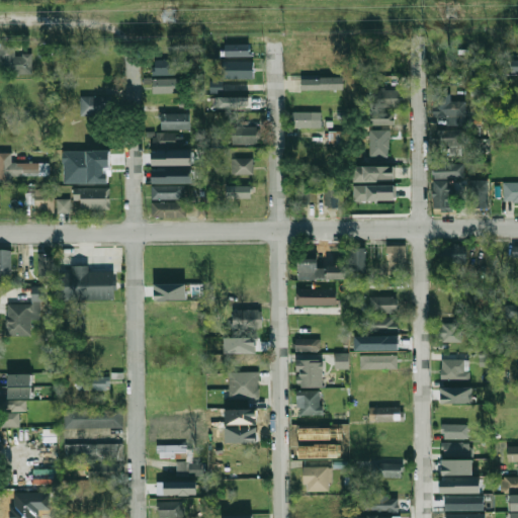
[(15,42),(0,42),(0,59),(5,59),(5,75),(32,75),(32,55),(15,55),(15,42)]
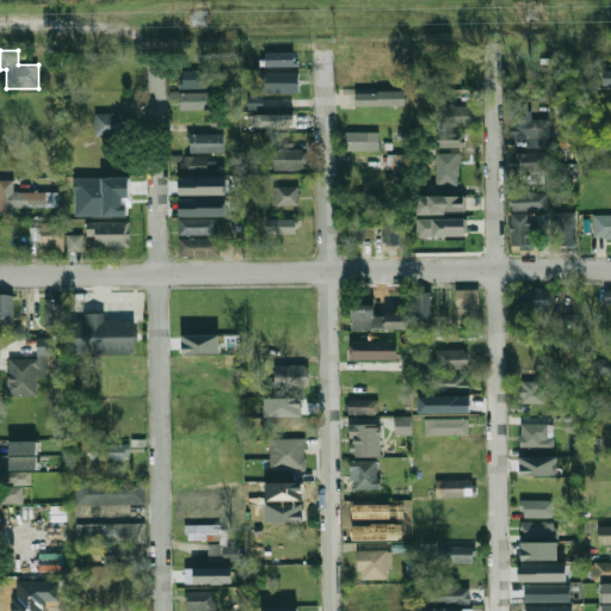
[(264,51),(264,65),(295,65),(295,51),(264,51)]
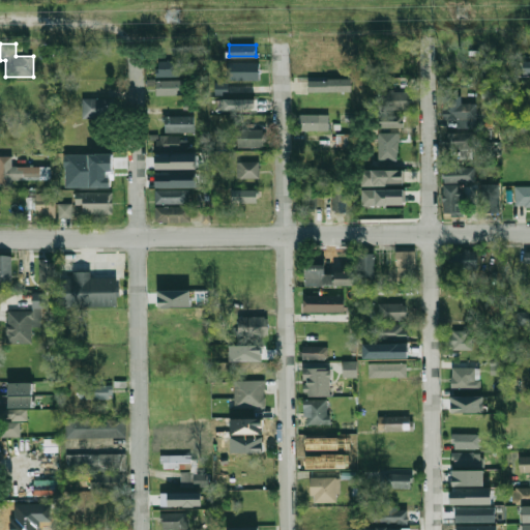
[(158,61),(158,77),(178,77),(178,61),(158,61)]
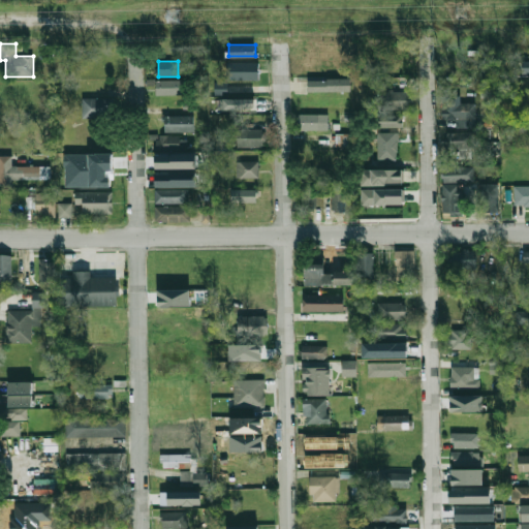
[(260,61),(226,61),(226,80),(260,80),(260,61)]
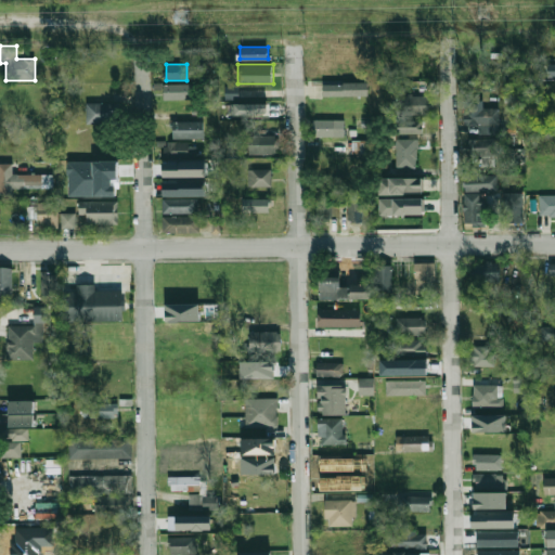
[(554,64),(545,64),(545,77),(554,77),(554,64)]
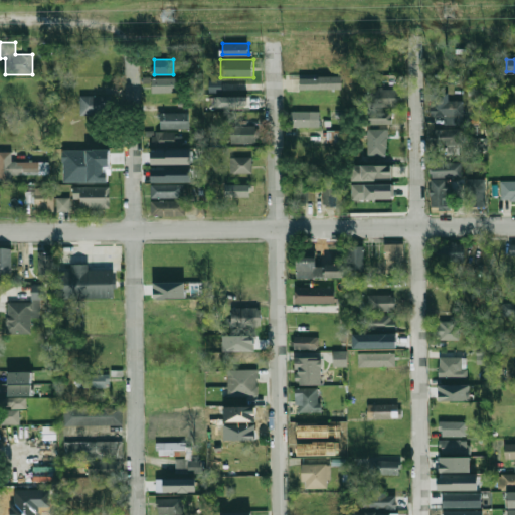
[(293,91),(325,91),(325,76),(293,76),(293,91)]
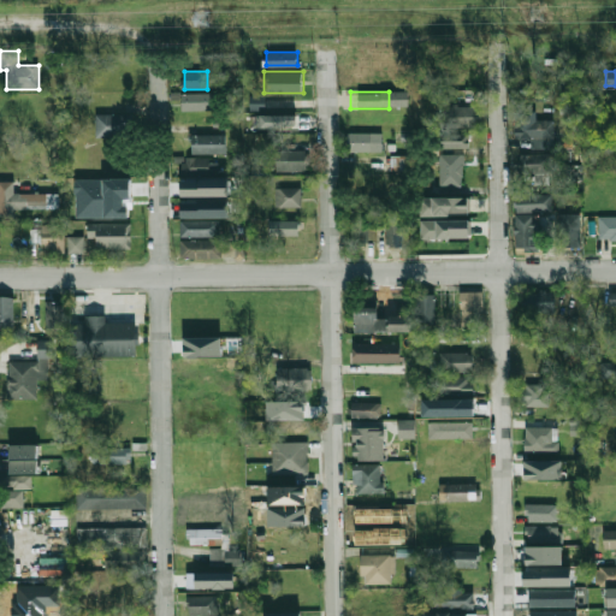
[(208,93),(182,93),(182,111),(208,111),(208,93)]
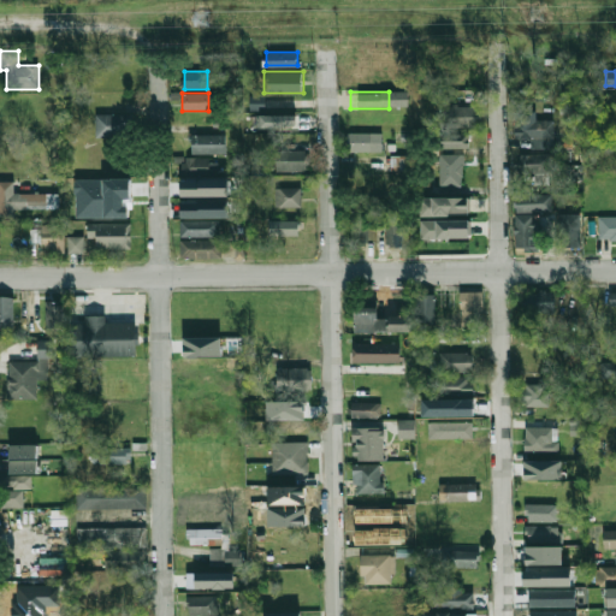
[(478,126),(478,106),(442,106),(442,126),(478,126)]
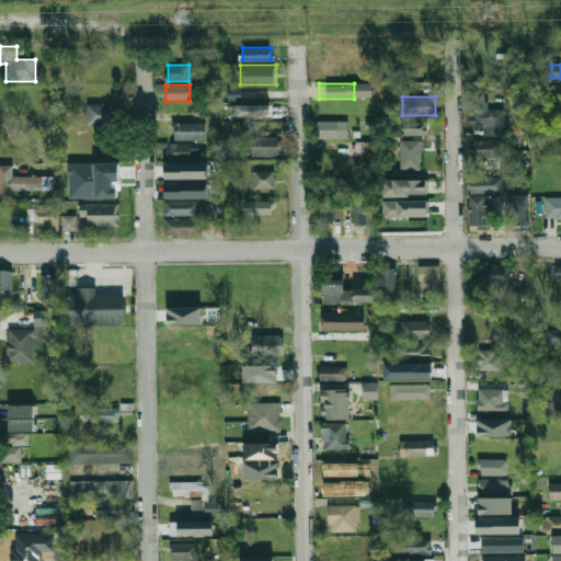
[(504,126),(504,110),(484,110),(484,101),(470,101),(470,126),(504,126)]
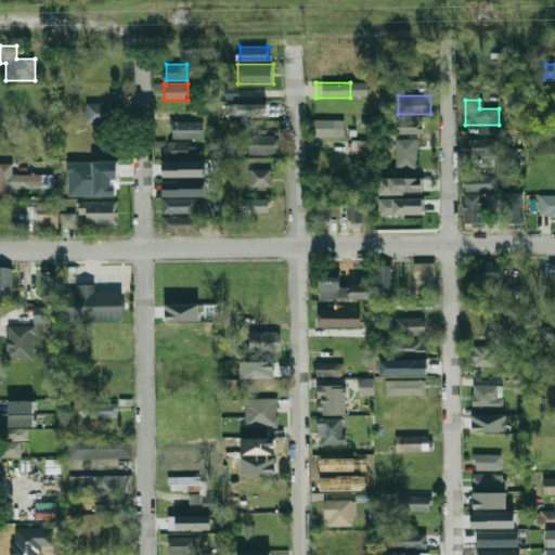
[(273,117),(273,102),(246,102),(246,117),(273,117)]
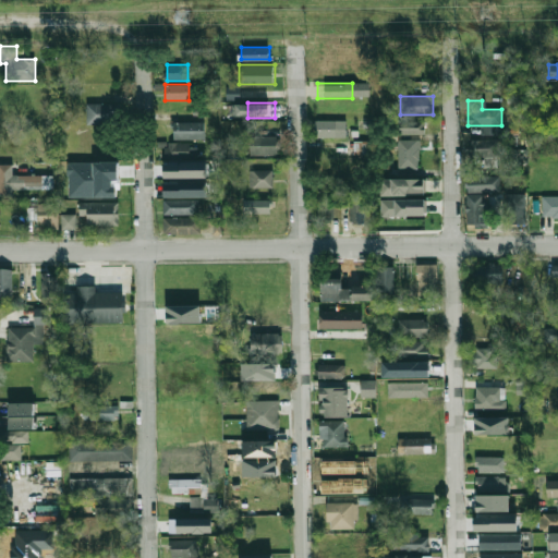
[(87,104),(87,124),(120,124),(120,104),(87,104)]
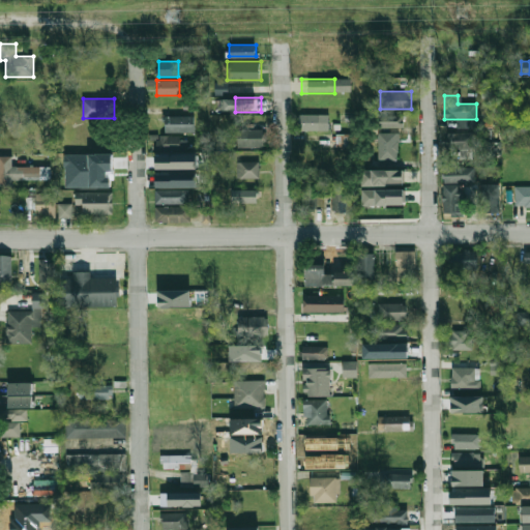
[(328,114),(298,114),(298,129),(328,129),(328,114)]
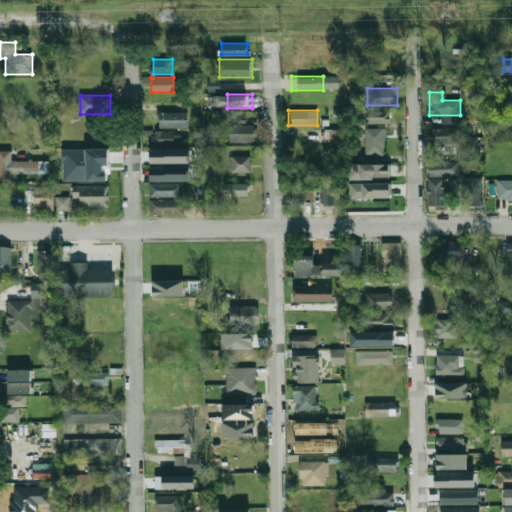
[(389,110),(365,110),(365,123),(390,122),(389,110)]
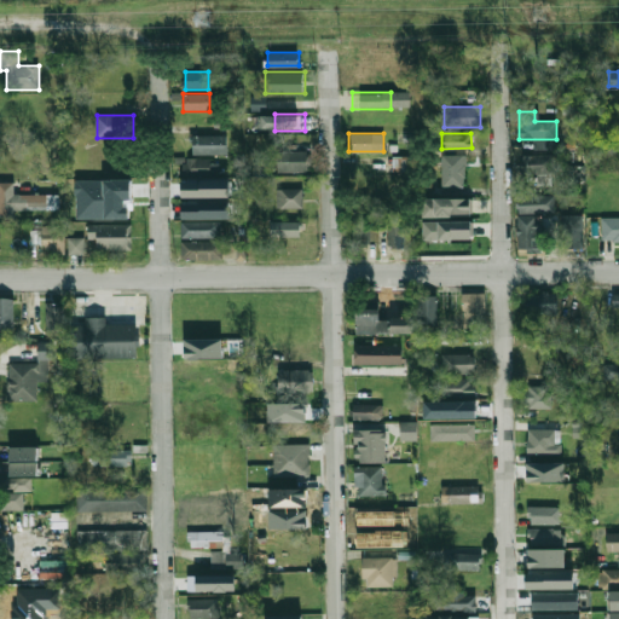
[(191,155),(226,154),(226,134),(191,136),(191,155)]
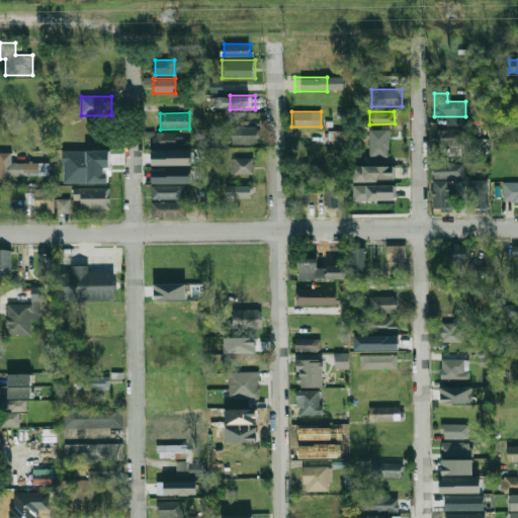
[(232,144),(256,144),(256,125),(231,126),(232,144)]
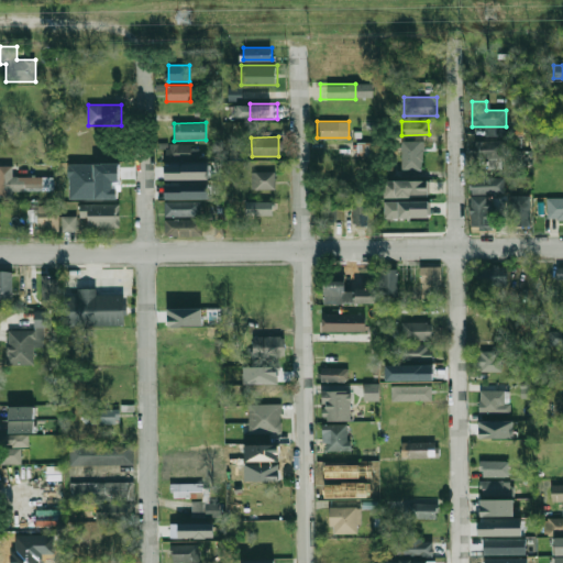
[(487,158),(487,169),(503,168),(501,140),(474,141),(474,158),(487,158)]
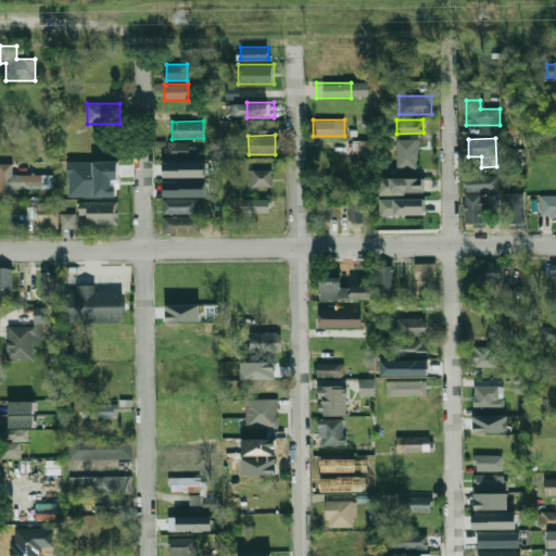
[(417,168),(418,139),(396,139),(395,167),(417,168)]
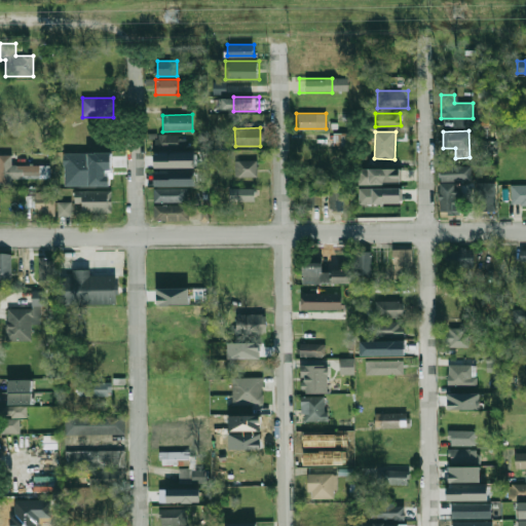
[(154,144),(178,144),(179,135),(154,134),(154,144)]
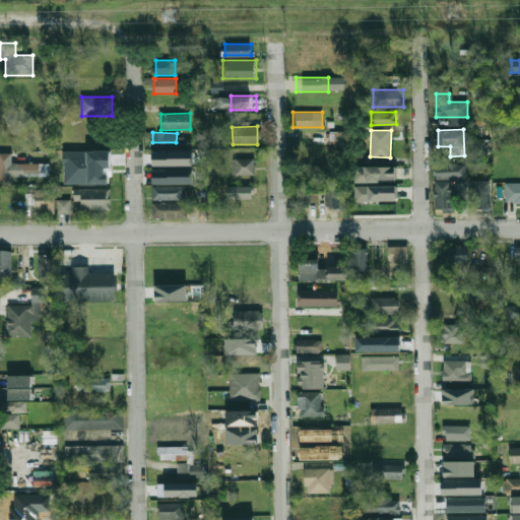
[(110,150),(87,150),(87,157),(95,158),(95,169),(109,169),(110,150)]
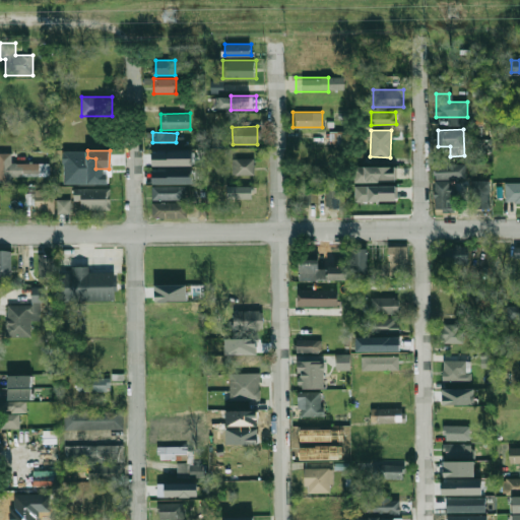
[(152,166),(192,165),(192,151),(152,151),(152,166)]
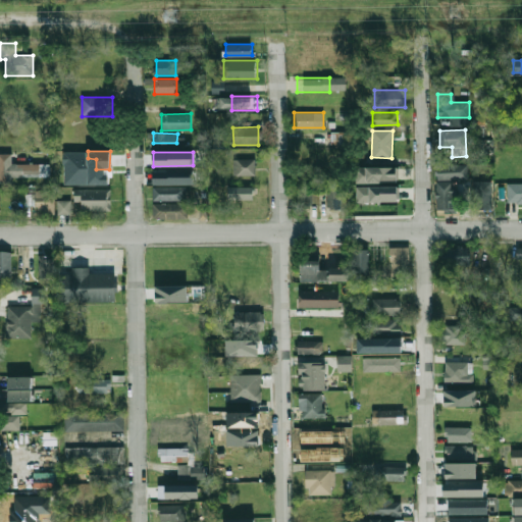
[(11,176),(48,176),(48,164),(11,164),(11,154),(0,154),(0,181),(11,181),(11,176)]
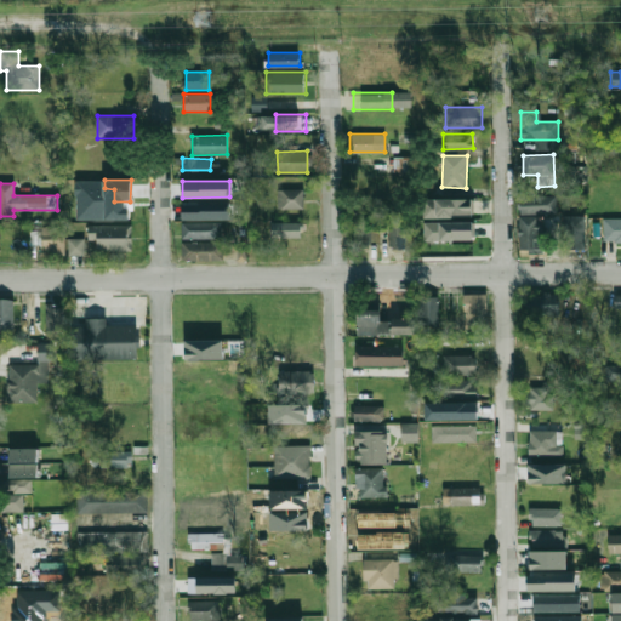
[(302,188),(277,189),(277,209),(303,208),(302,188)]
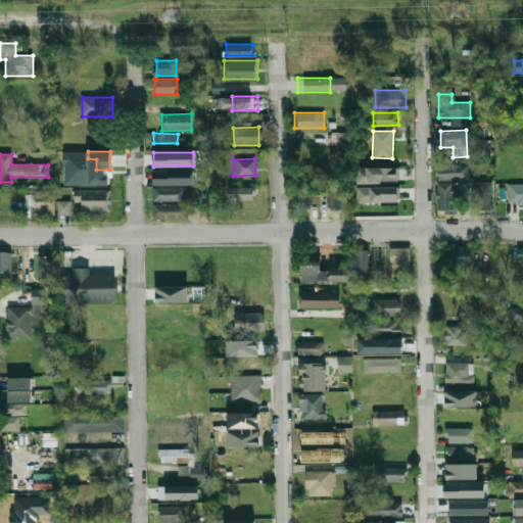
[(468,162),(436,163),(436,180),(469,179),(468,162)]
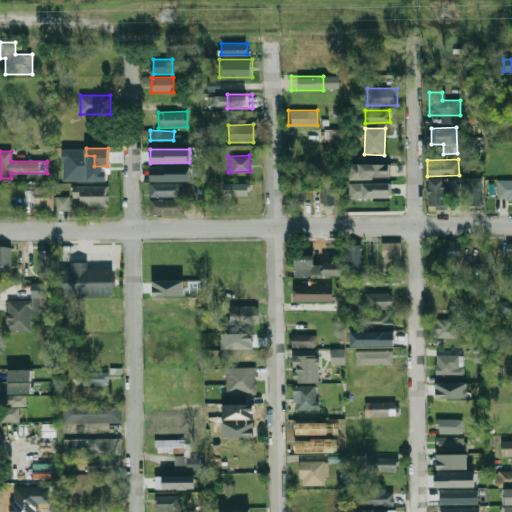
[(348,179),(389,178),(389,163),(348,164),(348,179)]
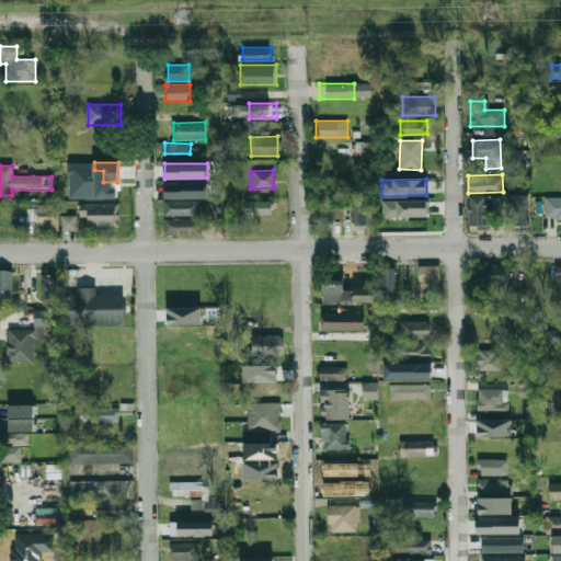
[(207,198),(207,183),(164,182),(164,197),(207,198)]
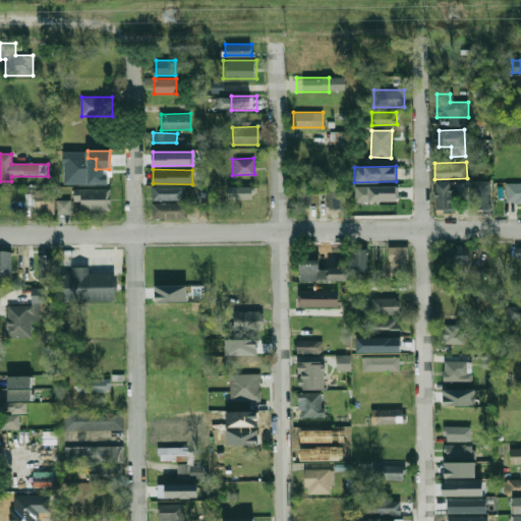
[(490,180),(473,180),(472,210),(490,210),(490,180)]
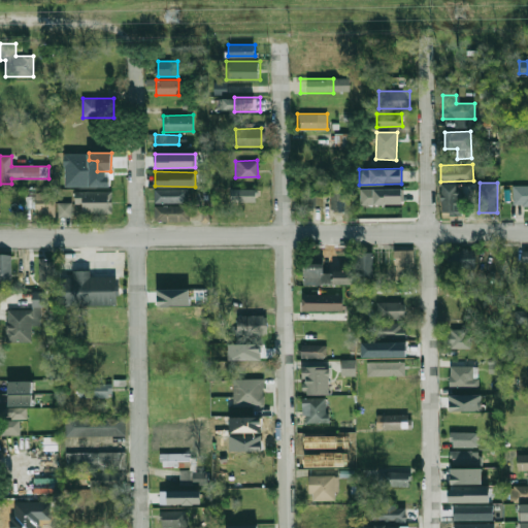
[(440,213),(464,213),(464,184),(440,185),(440,213)]
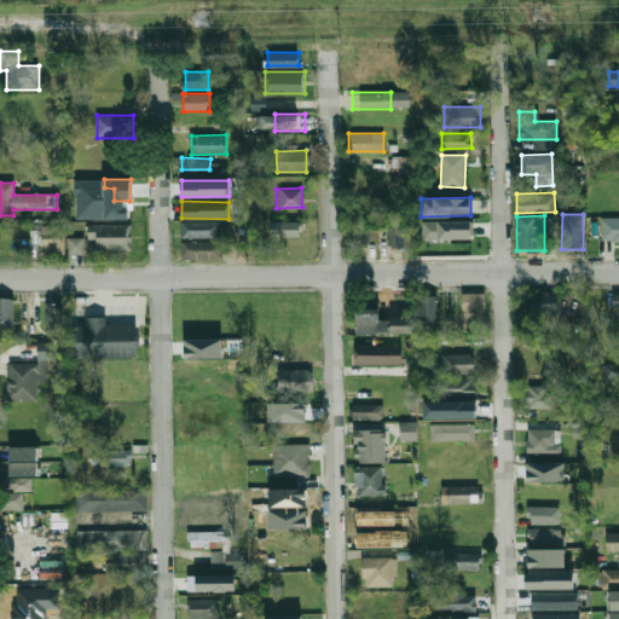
[(618,217),(601,218),(601,241),(618,241),(618,217)]
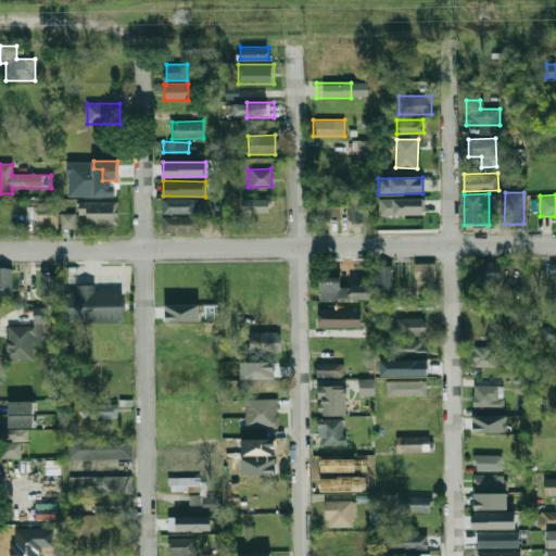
[(330,197),(316,198),(317,222),(331,220),(330,197)]
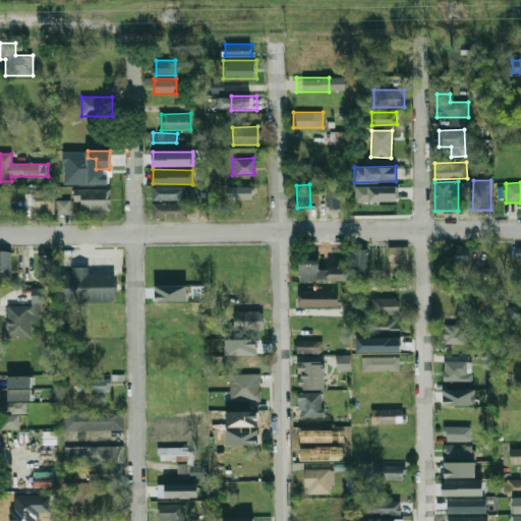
[(152,199),(185,199),(185,185),(152,186),(152,199)]
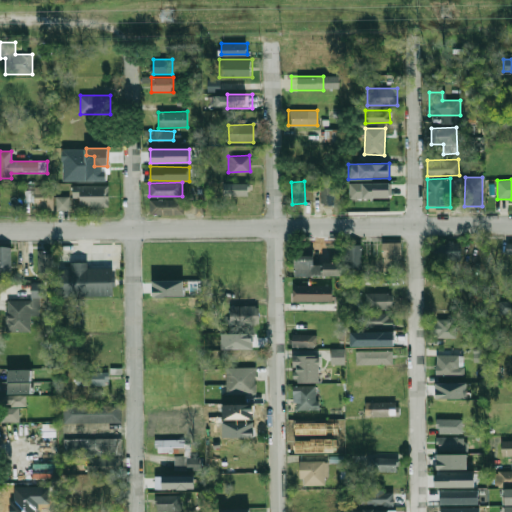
[(248,183),(223,182),(223,195),(247,196),(248,183)]
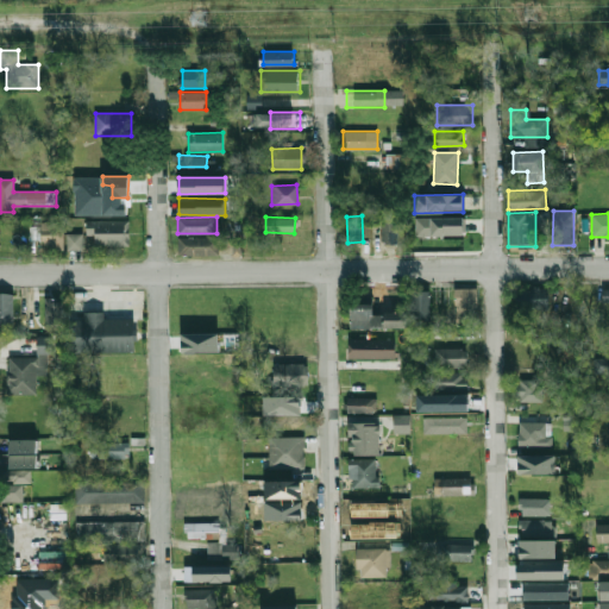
[(464,217),(415,218),(415,236),(464,236),(464,217)]
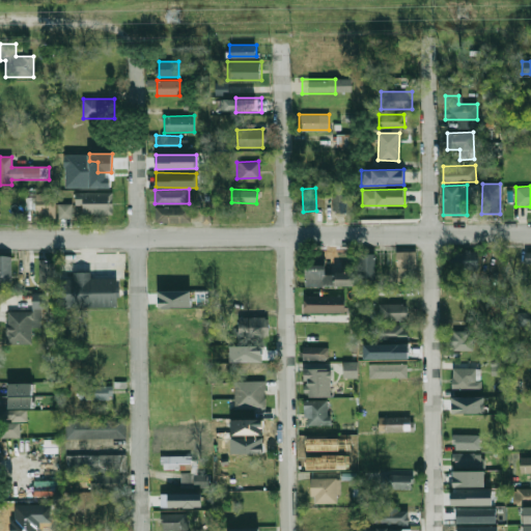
[(332,190),(332,212),(353,212),(353,190),(332,190)]
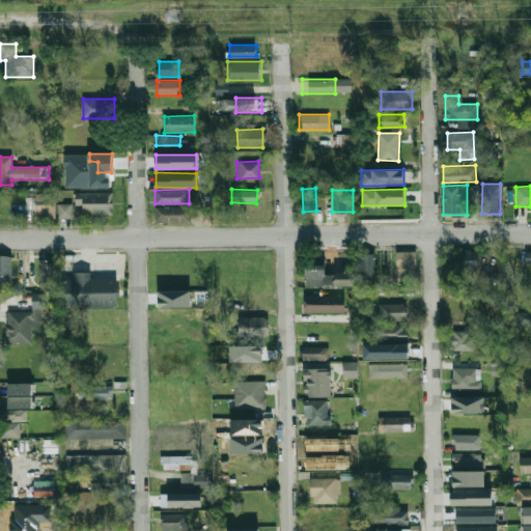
[(113,214),(112,192),(75,192),(75,204),(83,204),(83,215),(113,214)]
